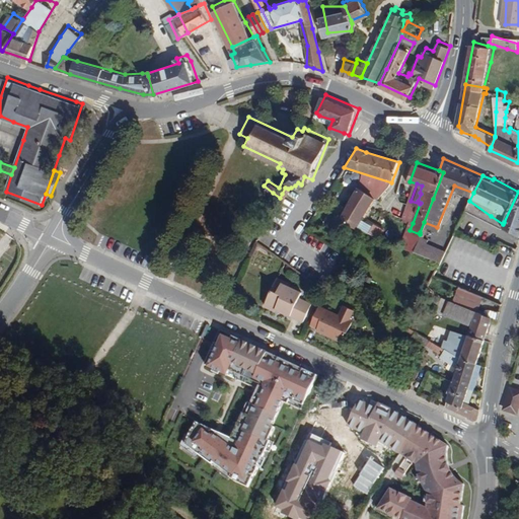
[(362,215),(363,213),(372,196),(357,187),(347,204),(341,216),(357,224),(369,229),(373,220),(362,215)]
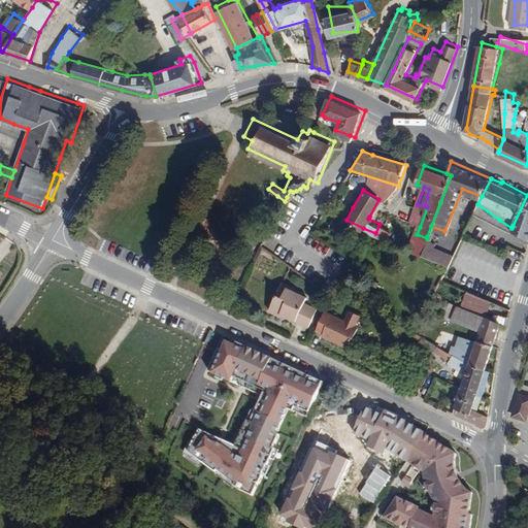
[(527,195),(513,226),(527,234),(527,195)]
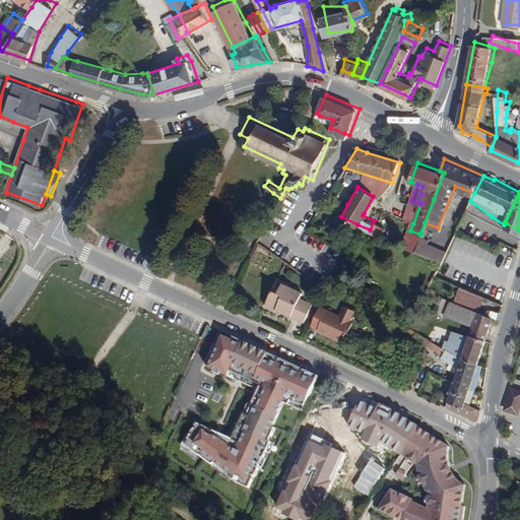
[(406,215),(412,218),(411,222),(413,223),(420,204),(411,201),(406,215)]
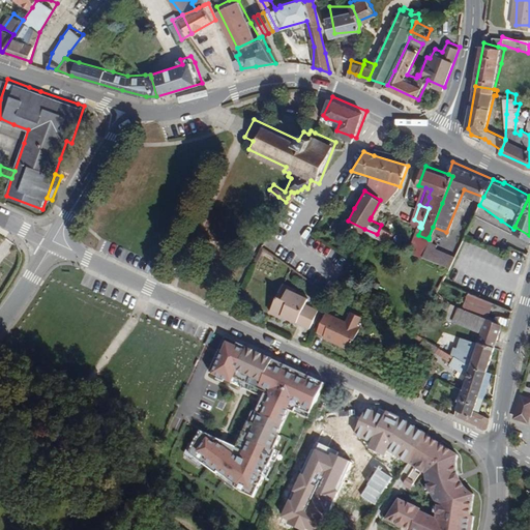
[(492,236),(497,227),(483,221),(477,233),(490,239),(492,236)]
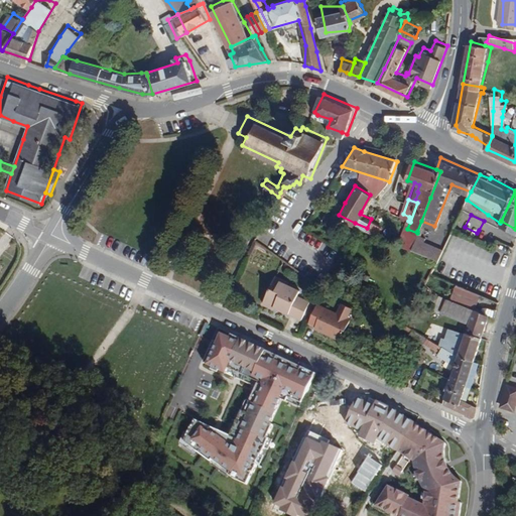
[(425,240),(427,235),(417,231),(417,233),(411,247),(436,258),(442,247),(425,240)]
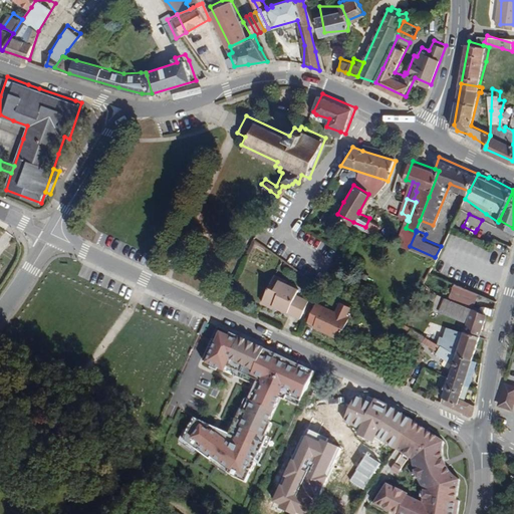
[(288,281),(289,279),(275,272),(270,283),(275,285),(279,277),(288,281)]
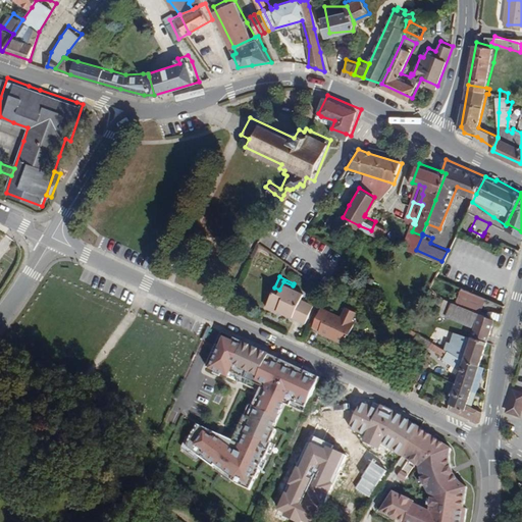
[(277,308),(278,307),(286,311),(290,302),(297,288),(293,285),(283,281),(279,290),(274,288),(266,303),(277,308)]
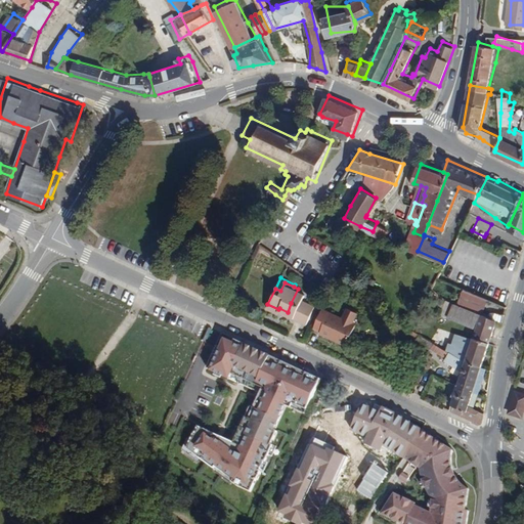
[(303,298),(305,293),(298,289),(291,303),(288,312),(306,322),(315,305),(303,298)]
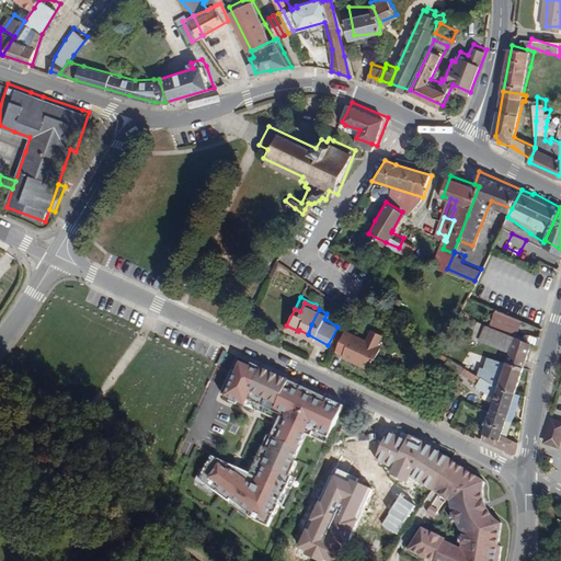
[(515,335),(521,321),(494,310),(488,324),(491,325),(515,335)]
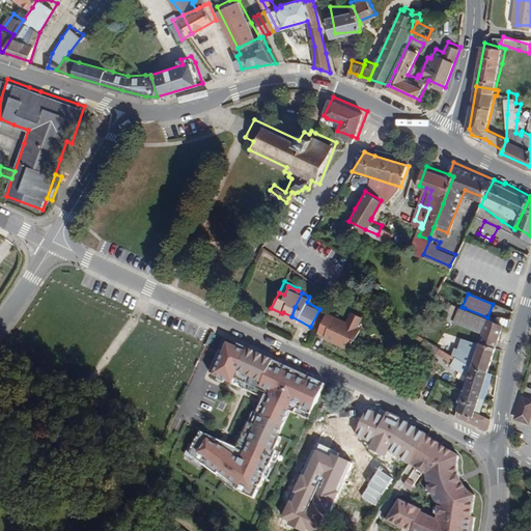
[(497,342),(503,324),(497,320),(487,317),(465,308),(462,307),(459,306),(453,324),(484,336),(481,344),(464,339),(460,347),(457,346),(454,353),(471,363),(487,369),(497,342)]
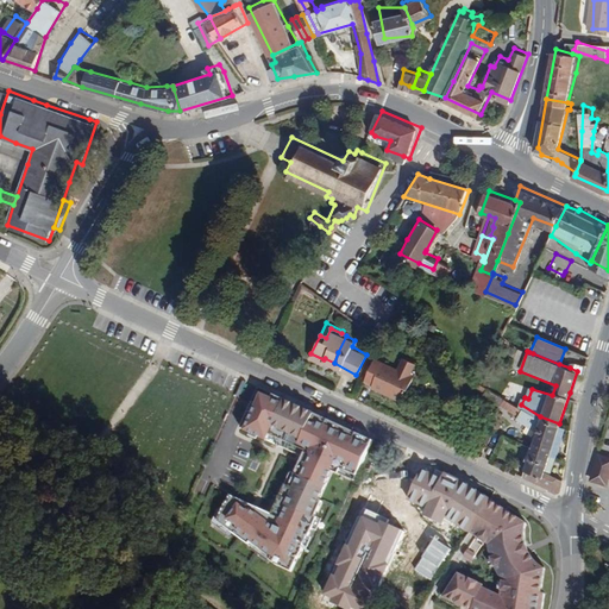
[(402,356),(396,368),(374,357),(363,378),(370,382),(370,383),(401,399),(413,375),(408,372),(414,360),(402,356)]
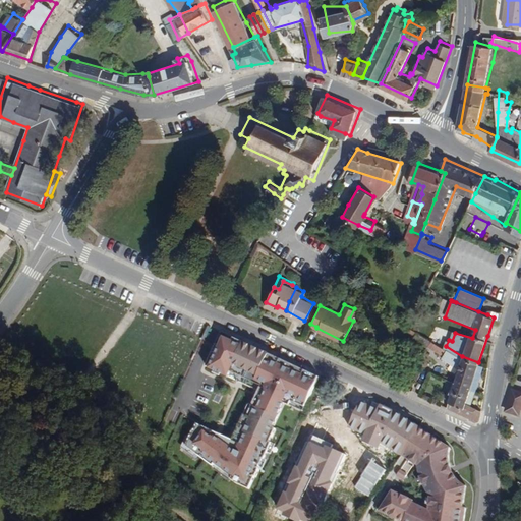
[(489,310),(488,311),(487,314),(494,317),(501,320),(503,312),(494,309),(489,310)]
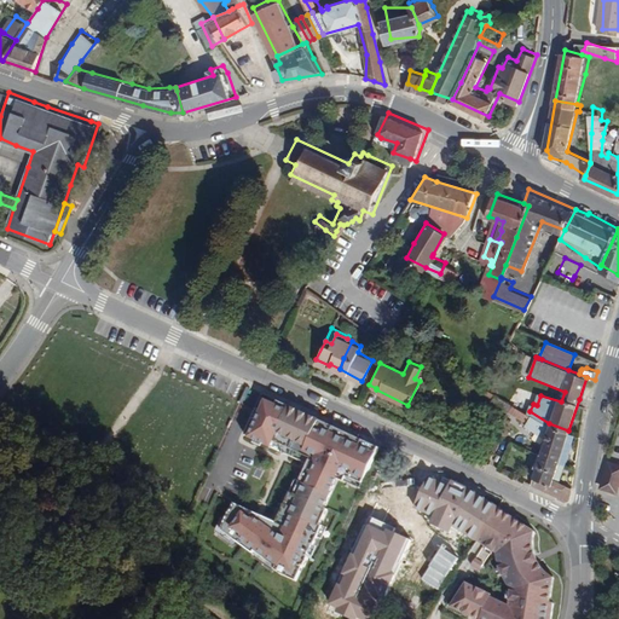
[(492,392),(493,388),(467,371),(464,375),(492,392)]
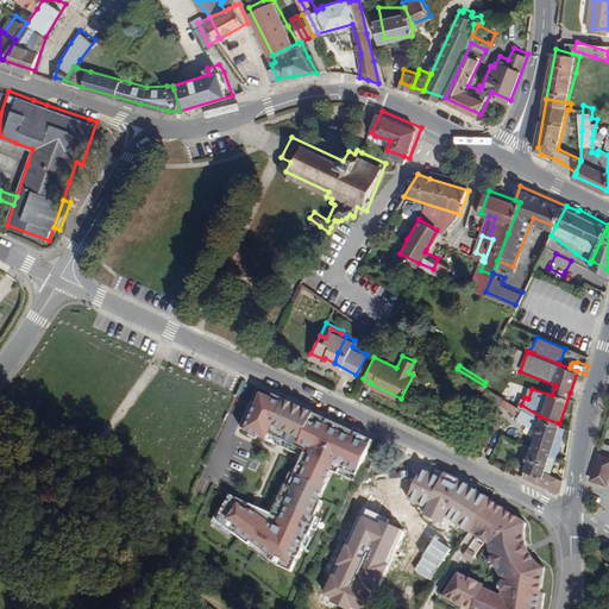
[(502,402),(506,395),(485,382),(484,385),(482,389),(502,402)]
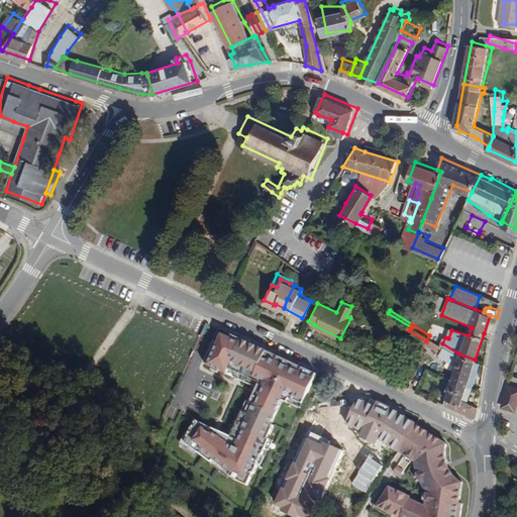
[(237,339),(219,330),(203,367),(223,375),(229,364),(250,373),(249,377),(261,382),(230,448),(199,427),(186,444),(246,485),(284,398),(300,406),(315,375),(265,351),(237,339)]
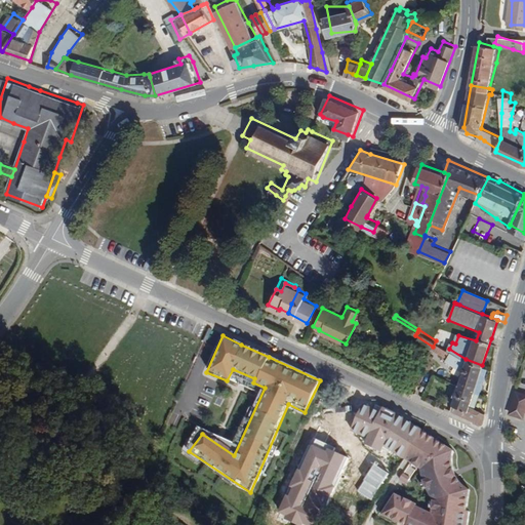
[(433,347),(443,353),(446,347),(439,341),(436,340),(433,347)]
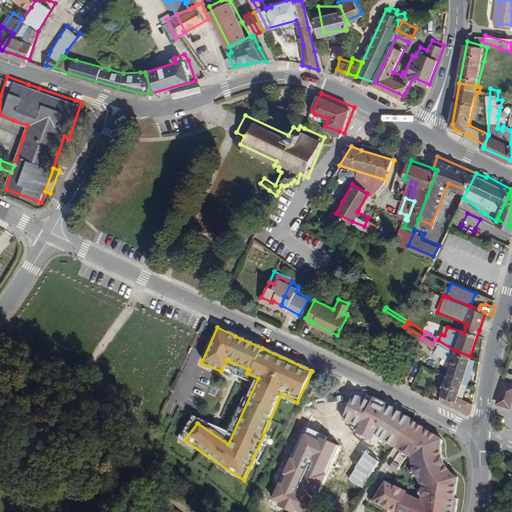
[(433,348),(451,360),(446,373),(461,380),(468,383),(476,359),(470,356),(454,350),(438,340),(435,338),(432,344),(435,346),(433,348)]
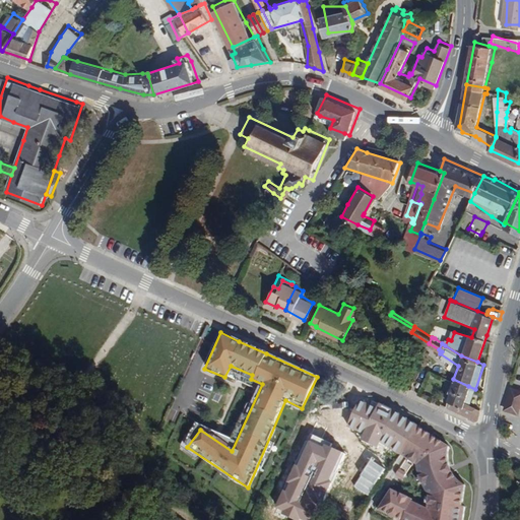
[(447,389),(449,390),(447,397),(463,403),(464,402),(470,404),(475,389),(468,386),(453,379),(451,378),(447,389)]
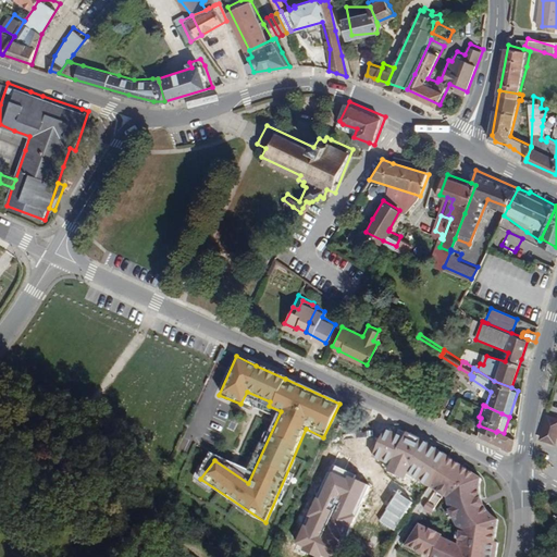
[(556,436),(556,417),(551,416),(544,436),(556,440),(556,436)]
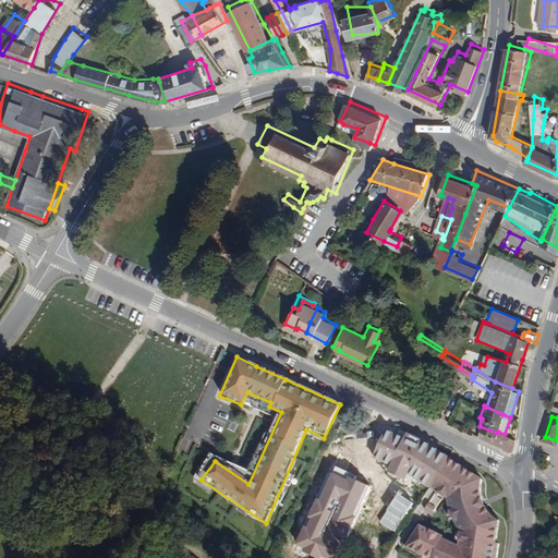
[(516,451),(517,439),(505,434),(498,432),(497,433),(480,426),(477,433),(500,444),(516,451)]
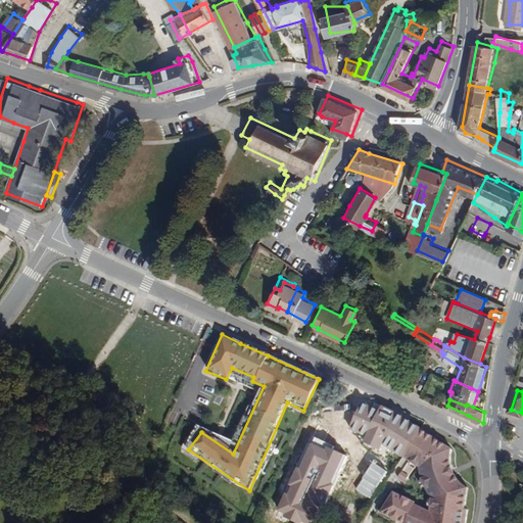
[(401,454),(420,426),(364,400),(349,428),(368,436),(365,442),(381,450),(384,445),(401,454)]
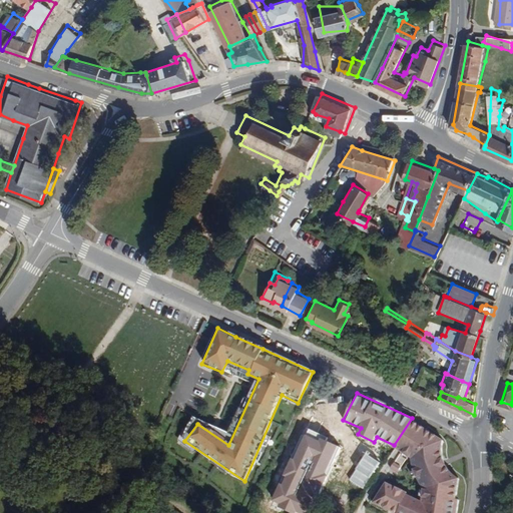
[(442,438),(429,429),(412,418),(394,445),(410,456),(410,459),(411,463),(411,466),(413,472),(415,477),(417,481),(419,485),(421,488),(421,501),(406,493),(407,491),(384,480),(371,500),(376,503),(396,512),(395,512),(454,512),(457,500),(453,499),(455,486),(456,478),(453,477),(451,476),(448,475),(445,473),(442,471),(440,469),(438,465),(437,463),(436,459),(435,455),(436,451),(437,448),(439,442),(442,438)]
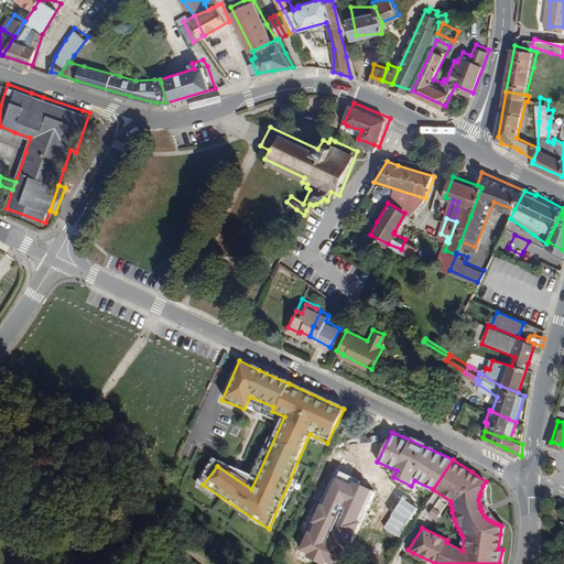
[(361,481),(339,470),(335,480),(332,478),(295,556),(311,563),(345,563),(349,554),(327,544),(336,524),(356,533),(375,492),(359,486),(361,481)]
